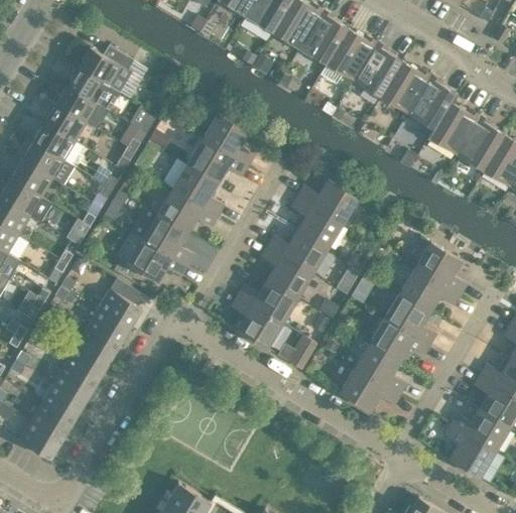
[(197,0),(196,2),(207,8),(211,1),(208,0),(197,0)]
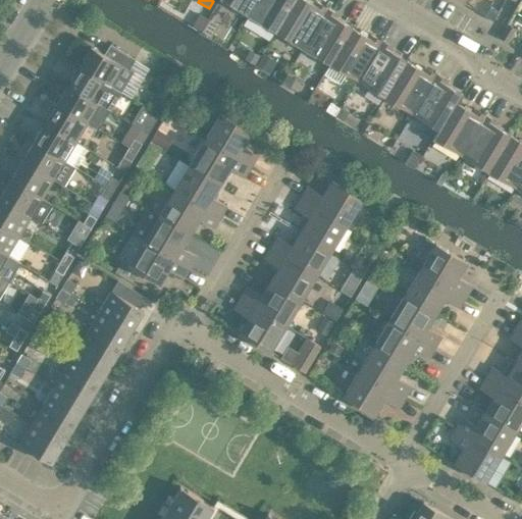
[(220,0),(249,17),(259,0),(220,0)]
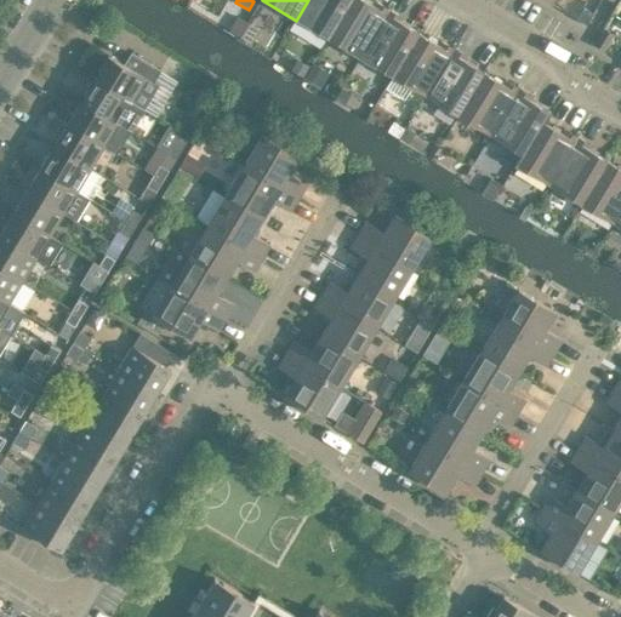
[(308,0),(296,21),(329,40),(352,0),(308,0)]
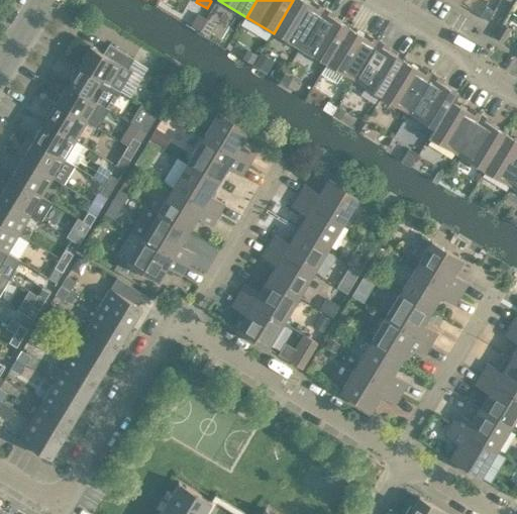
[(313,3),(311,6),(300,0),(293,0),(274,33),(300,49),(324,10),(313,3)]
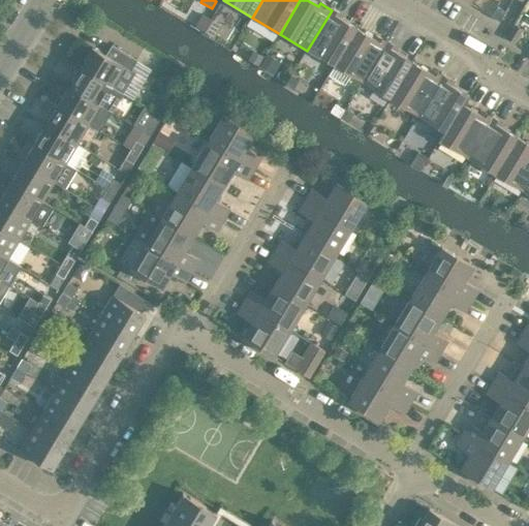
[(506,14),(498,9),(492,20),(500,24),(506,14)]
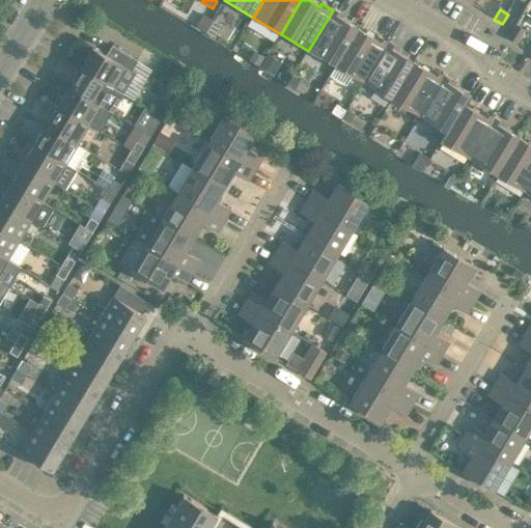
[(343,21),(344,18),(333,10),(308,51),(336,67),(359,30),(343,21)]
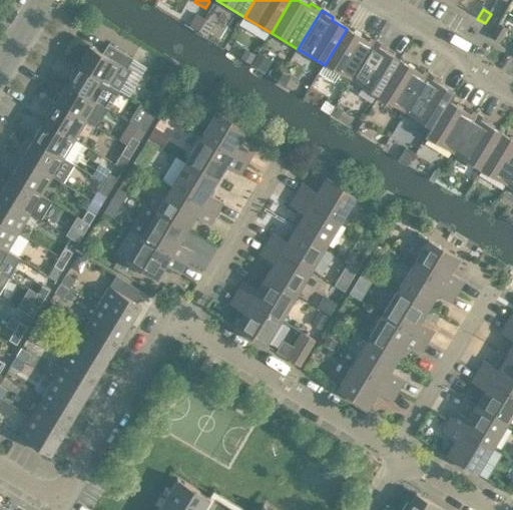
[(196,15),(189,26),(199,32),(206,21),(196,15)]
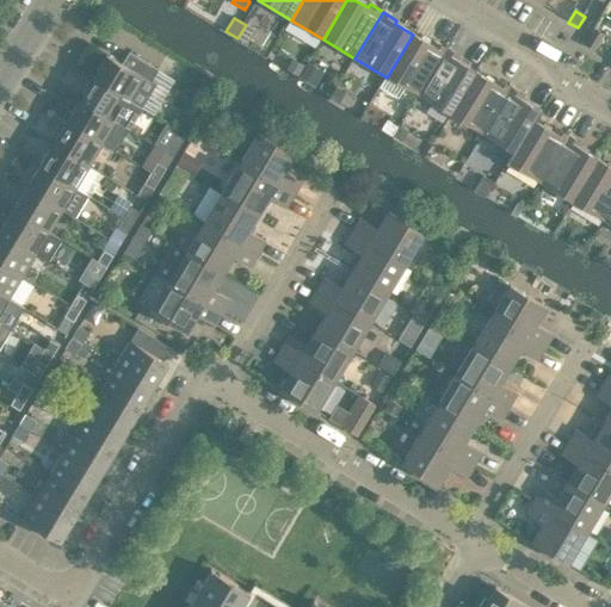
[(246,25),(238,38),(248,45),(257,32),(246,25)]
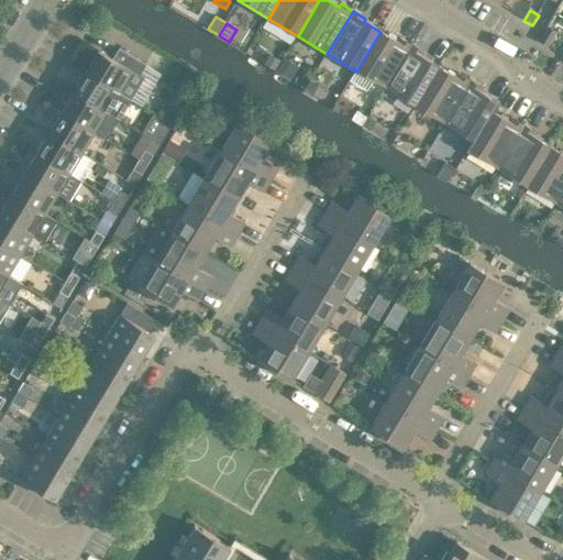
[(399,39),(397,43),(381,32),(356,72),(351,81),(367,91),(373,81),(386,90),(412,46),(399,39)]
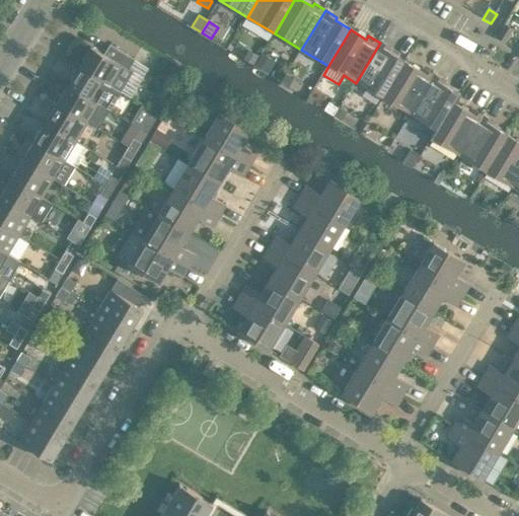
[(497,40),(505,45),(511,34),(503,29),(497,40)]
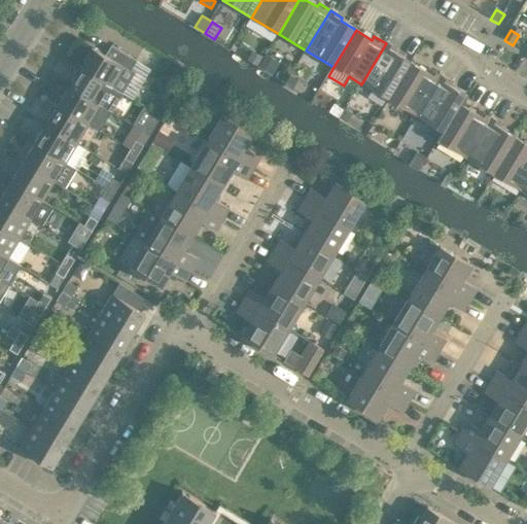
[(395,55),(397,50),(386,43),(361,84),(389,101),(412,64),(395,55)]
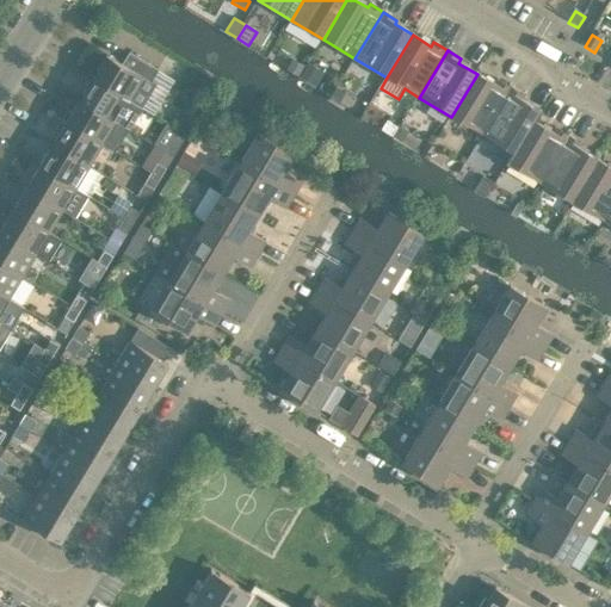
[(122,66),(107,57),(93,80),(142,110),(156,87),(150,84),(158,72),(129,54),(122,66)]
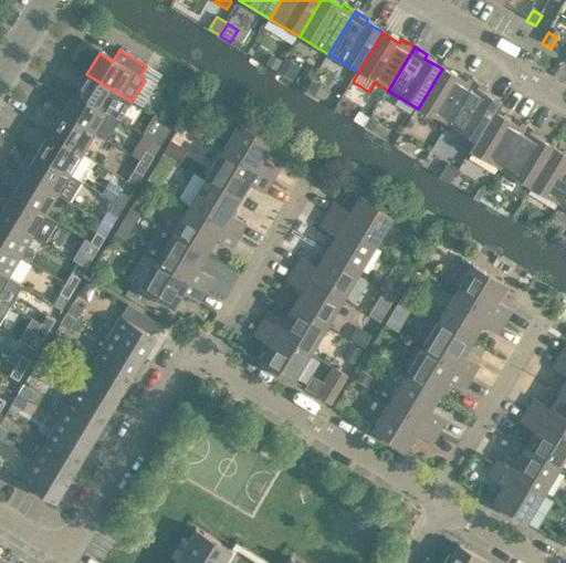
[(271,56),(265,66),(276,73),(282,63),(271,56)]
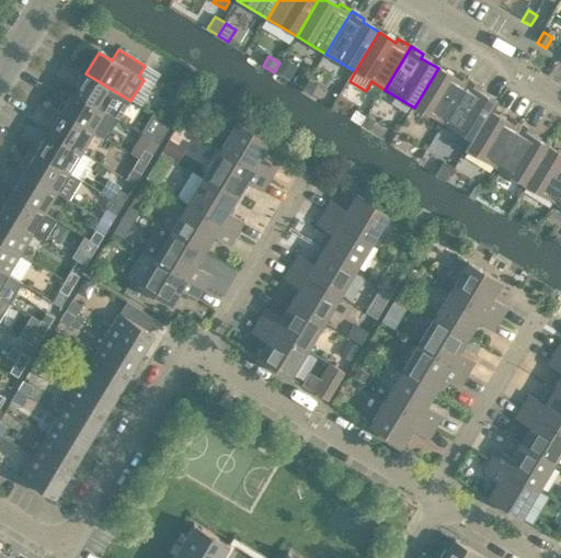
[(283,60),(274,73),(288,82),(297,69),(283,60)]
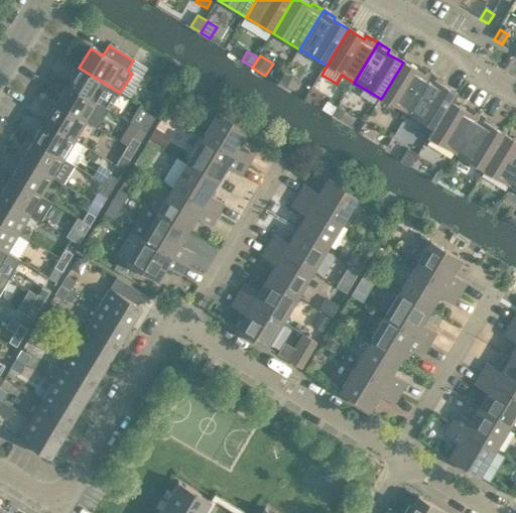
[(420,69),(418,72),(403,62),(381,99),(408,115),(431,76),(420,69)]
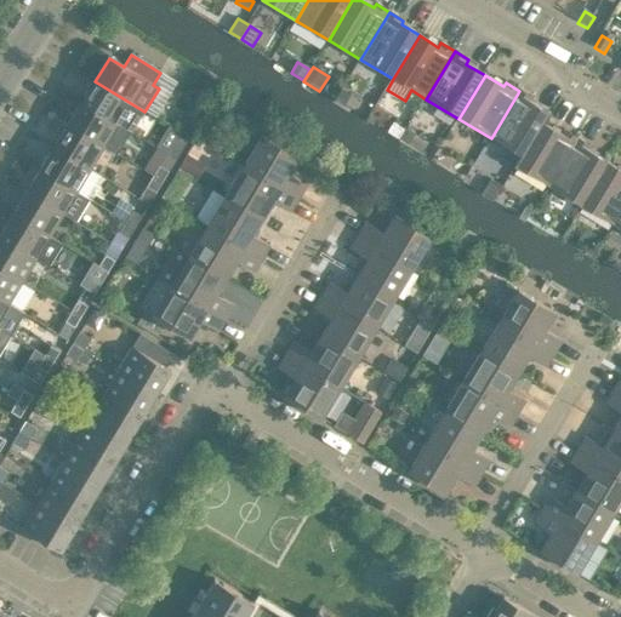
[(81,104),(119,126),(131,135),(144,112),(95,81),(81,104)]
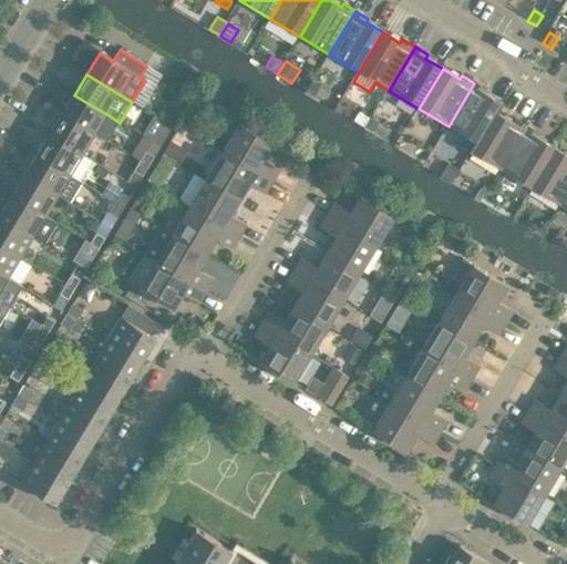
[(316,79),(307,93),(317,100),(326,85),(316,79)]
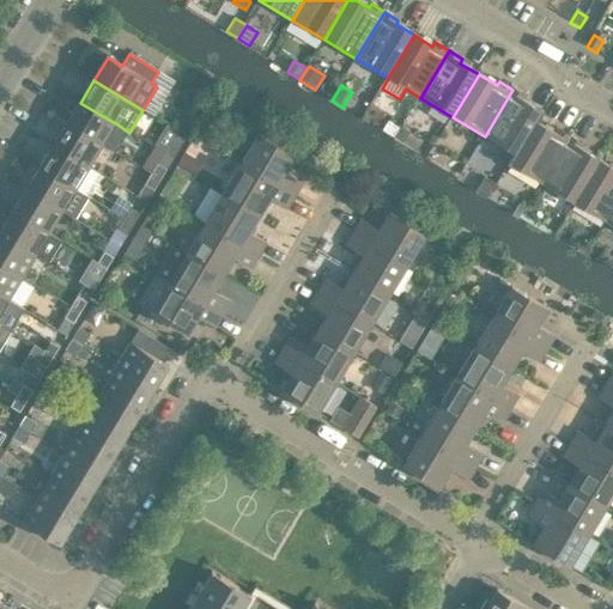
[(525,102),(527,98),(513,90),(485,136),(515,156),(516,156),(536,122),(538,123),(544,114),(525,102)]
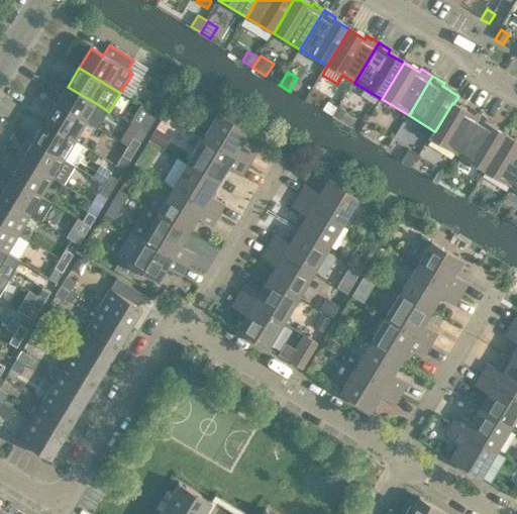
[(57,105),(87,124),(99,105),(68,87),(57,105)]
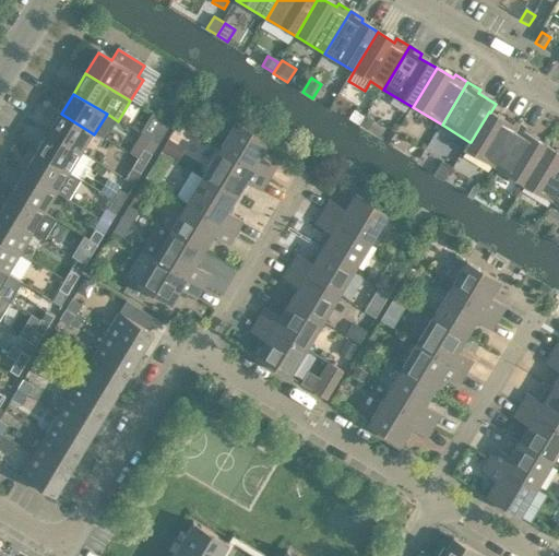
[(177,116),(169,111),(163,120),(171,126),(177,116)]
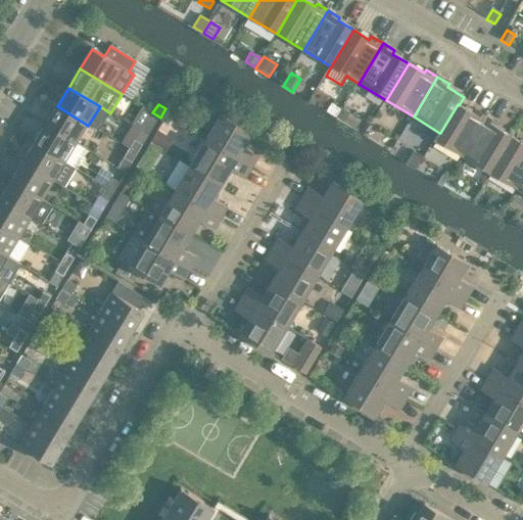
[(336,116),(341,109),(332,104),(328,111),(336,116)]
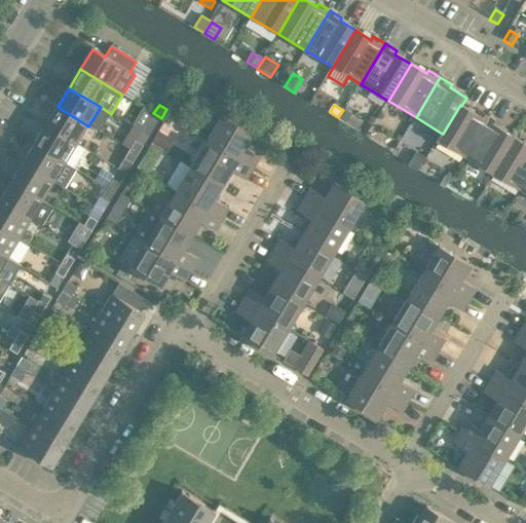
[(442,134),(437,142),(465,159),(490,118),(478,111),(476,115),(461,106),(460,105),(443,134),(442,134)]
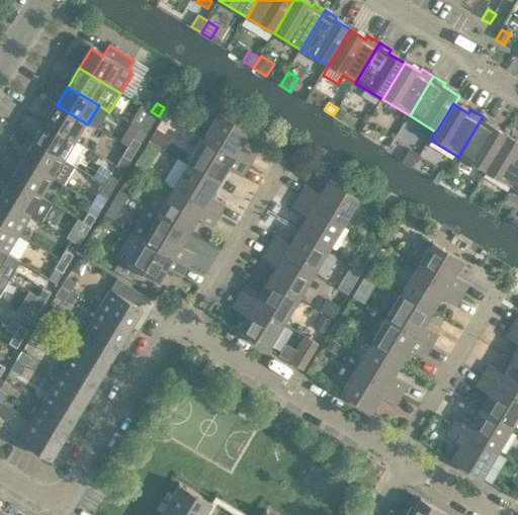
[(45,124),(76,143),(87,124),(57,105),(45,124)]
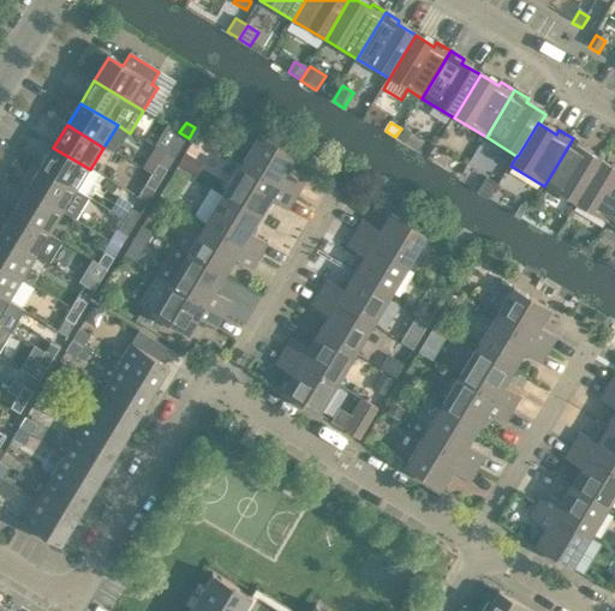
[(207,126),(198,138),(209,145),(218,132),(207,126)]
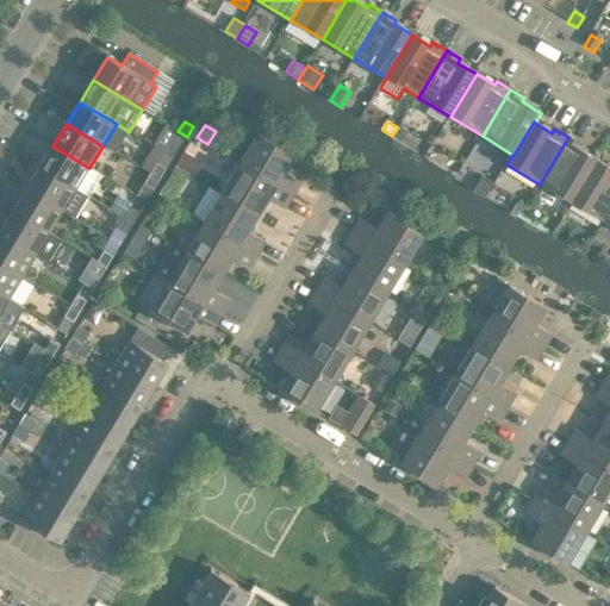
[(400,129),(393,139),(403,144),(409,133),(400,129)]
